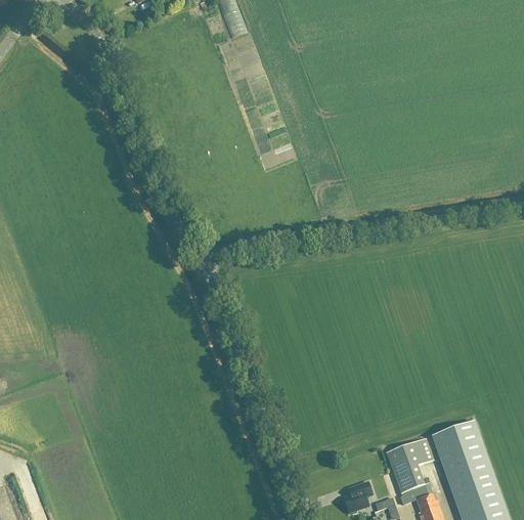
[(247,30),(235,0),(218,0),(231,36),(247,30)]
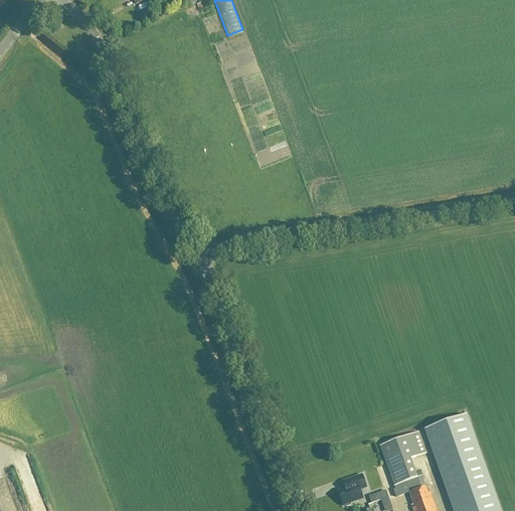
[(251,39),(234,43),(236,52),(253,47),(251,39)]
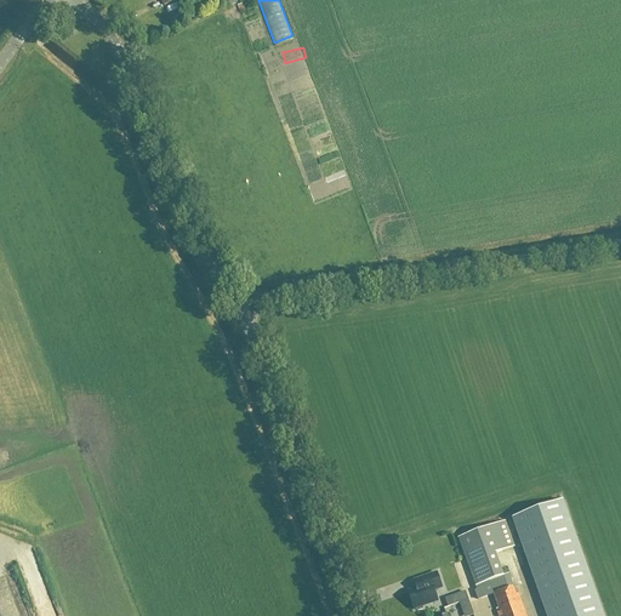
[(324,163),(329,175),(341,170),(337,158),(324,163)]
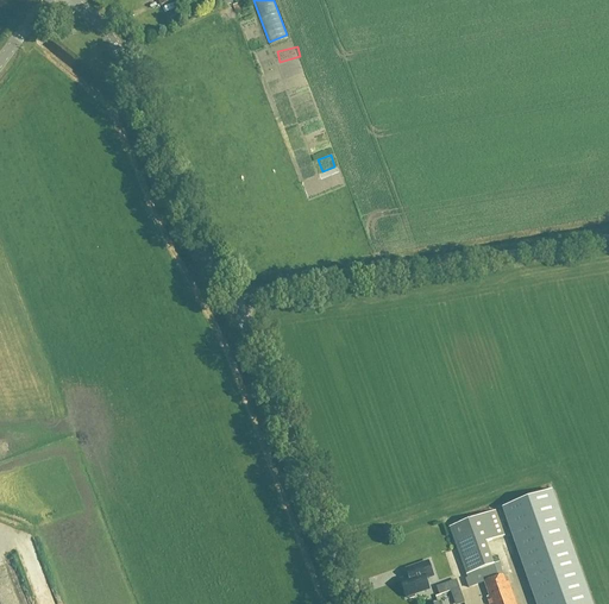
[(502,504),(538,603),(592,603),(552,486),(502,504)]
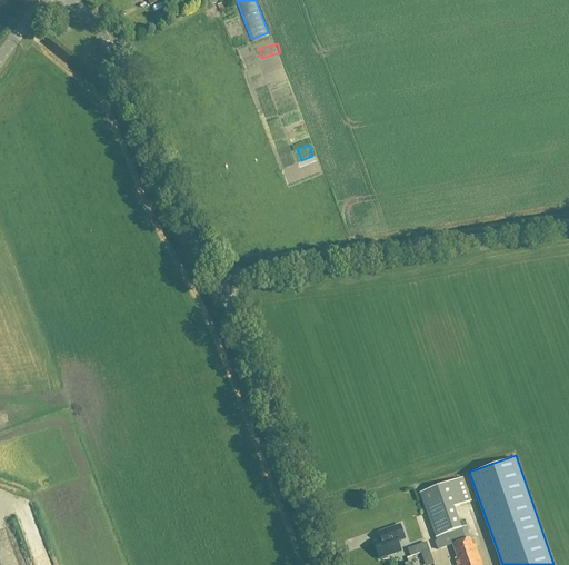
[(471,497),(462,474),(419,489),(436,534),(437,534),(440,545),(452,541),(458,555),(455,555),(458,564),(482,564),(475,541),(472,542),(470,535),(466,524),(462,525),(455,503),(471,497)]
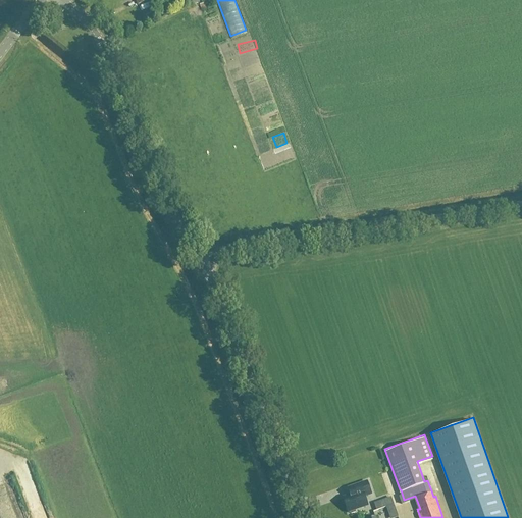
[(355,508),(355,507),(367,503),(364,494),(371,490),(367,478),(347,485),(350,493),(343,495),(348,509),(350,509),(350,510),(351,510),(355,509),(355,508)]
